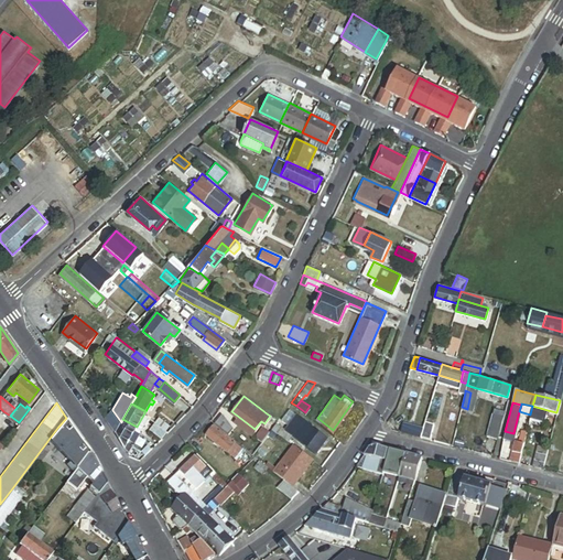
[(548,410),(532,406),(530,415),(530,417),(544,421),(548,410)]
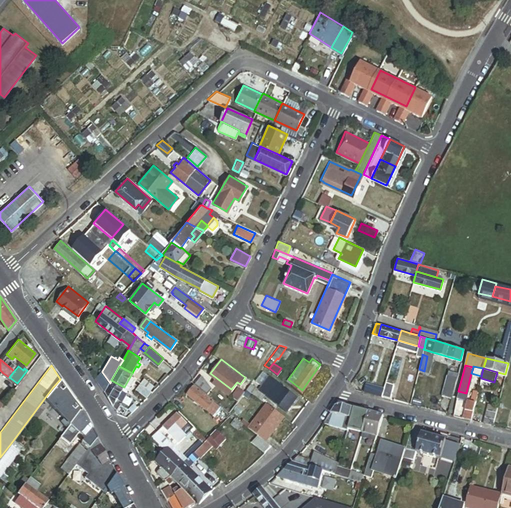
[(458,371),(449,369),(447,375),(456,377),(458,371)]
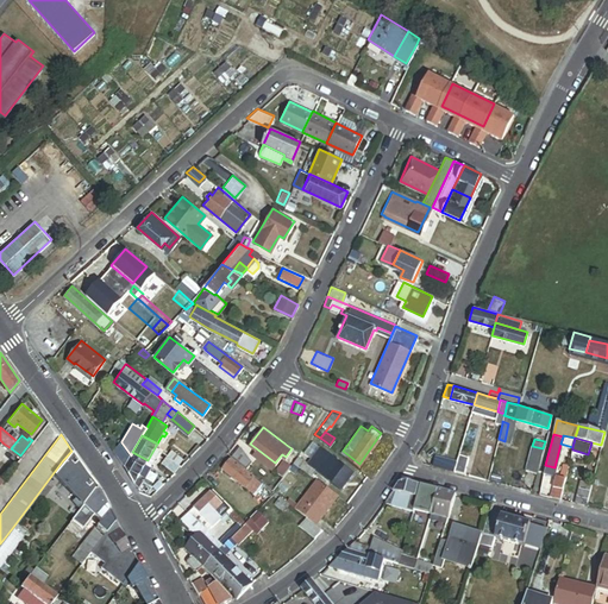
[(131,455),(121,442),(116,451),(125,465),(131,455)]
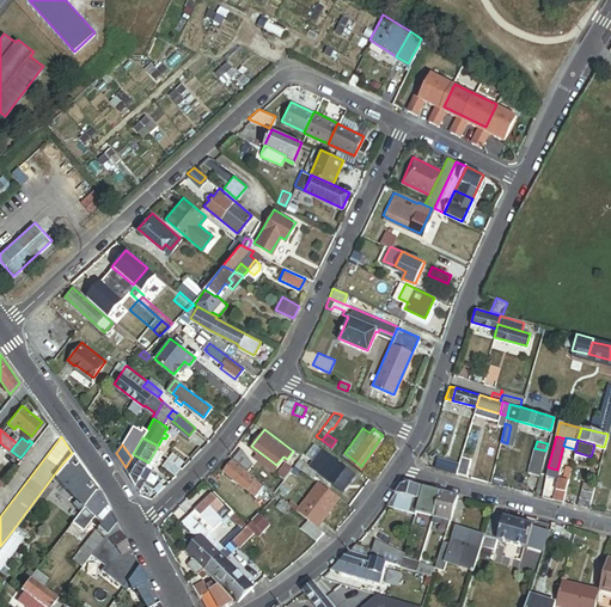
[(162,449),(158,446),(148,463),(152,465),(162,449)]
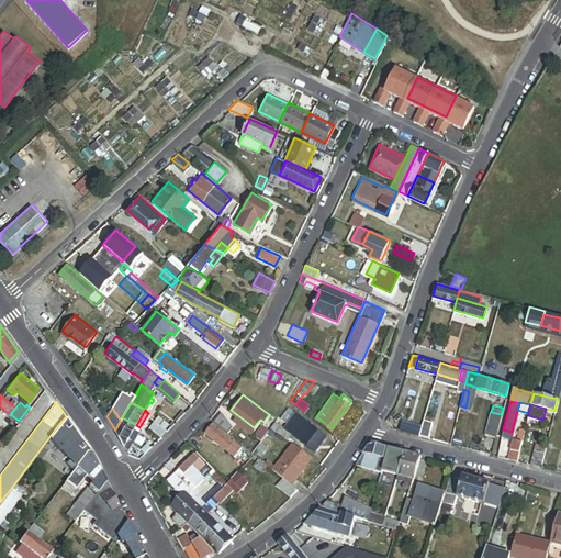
[(221,410),(213,419),(227,431),(232,424),(221,410)]
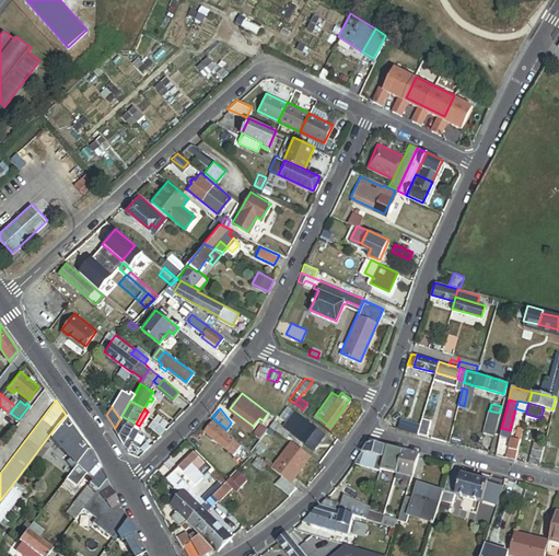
[(282,425),(294,435),(318,452),(329,437),(294,409),(283,424),(282,425)]
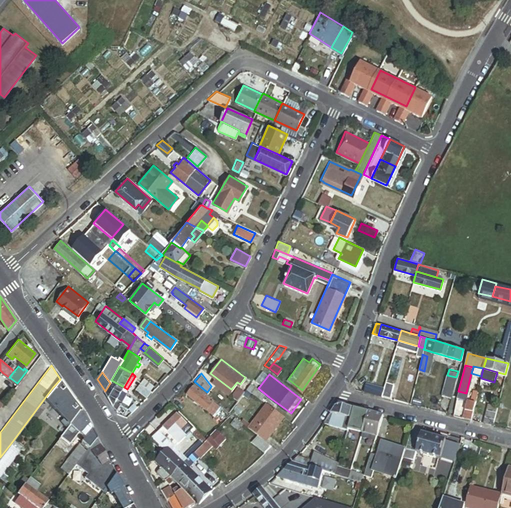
[(442,395),(451,397),(456,377),(447,375),(442,395)]
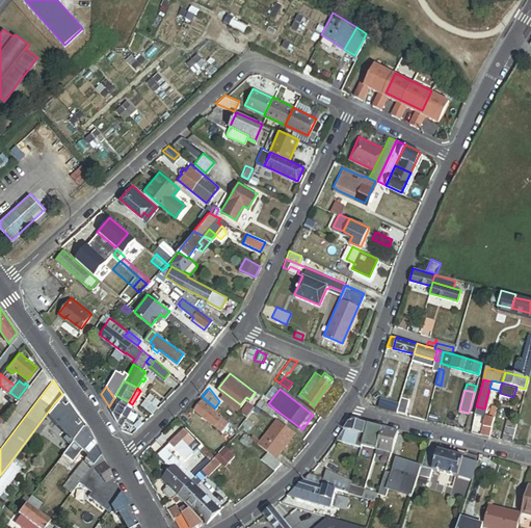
[(151,391),(148,395),(155,401),(158,397),(151,391)]
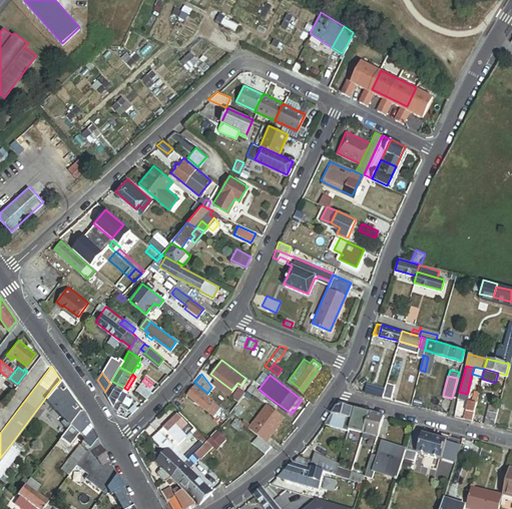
[(12,391),(17,384),(9,378),(4,384),(12,391)]
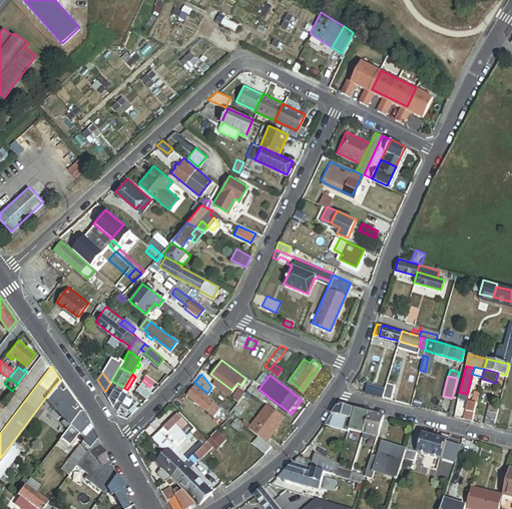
[(80,409),(60,380),(52,389),(64,406),(62,408),(74,417),(80,409)]
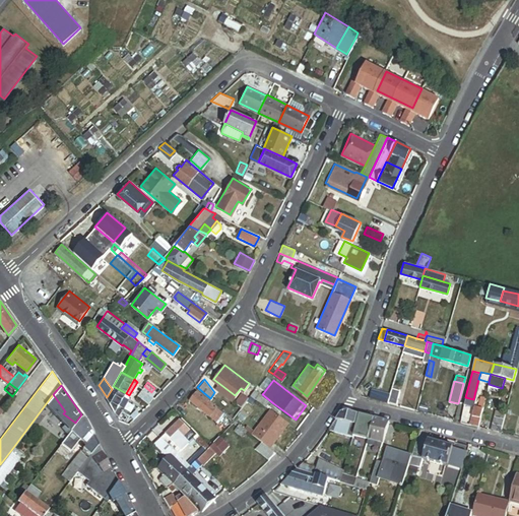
[(112,389),(107,397),(116,411),(121,401),(126,393),(113,386),(112,389)]
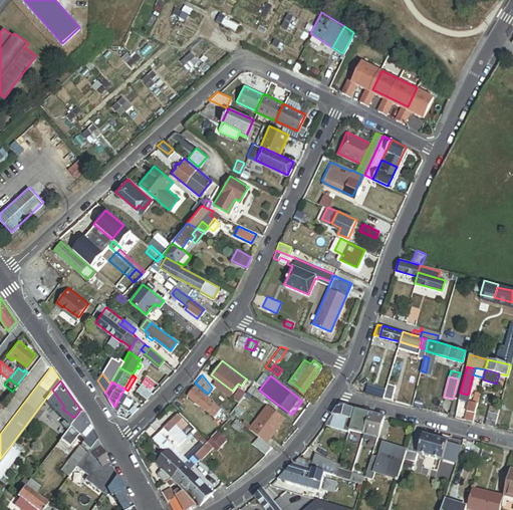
[(148,397),(153,390),(150,388),(143,381),(142,381),(137,388),(148,397)]
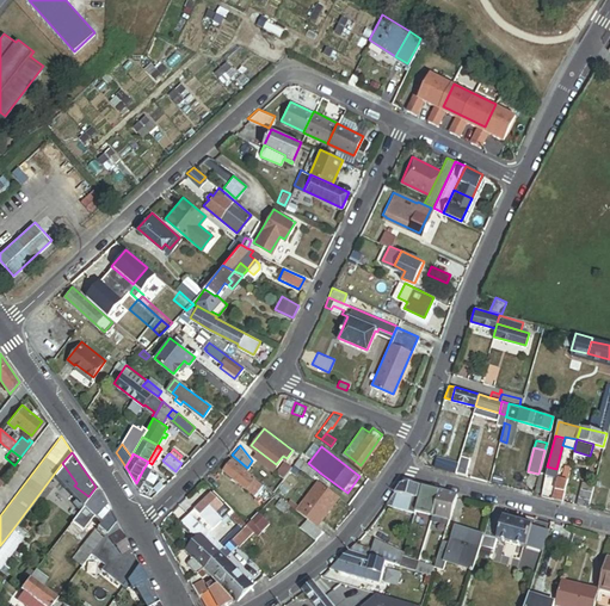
[(226,464),(232,457),(227,453),(221,461),(226,464)]
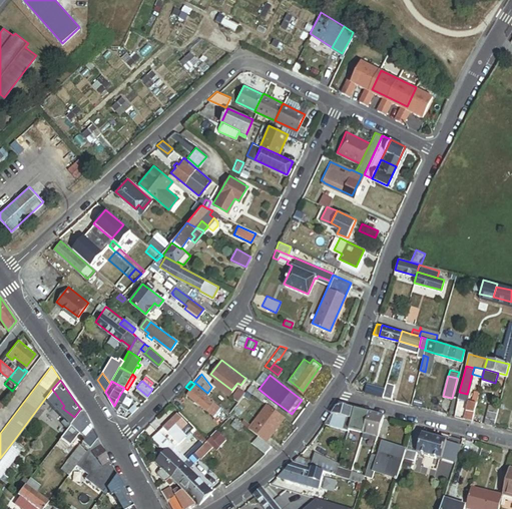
[(252,382),(247,388),(252,391),(256,387),(259,389),(260,388),(252,382)]
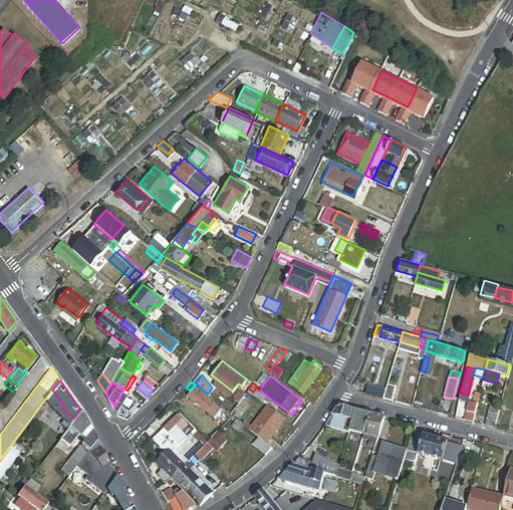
[(215,402),(195,385),(190,391),(188,393),(209,410),(215,402)]
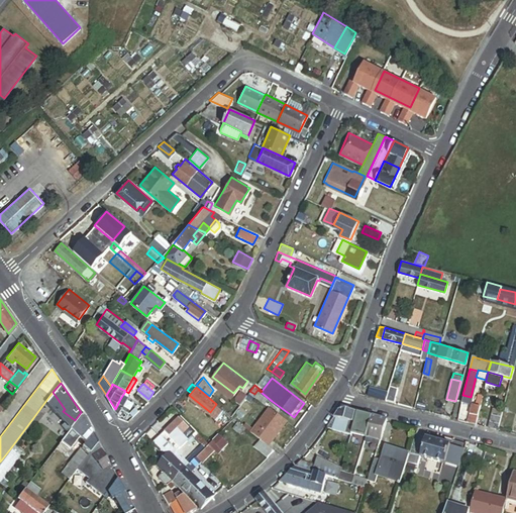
[(386,399),(388,391),(369,387),(367,394),(386,399)]
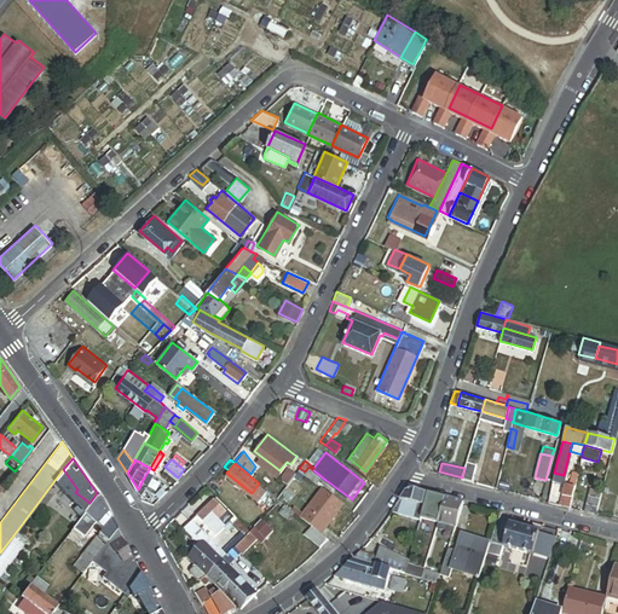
[(466,464),(465,468),(462,478),(472,480),(475,467),(466,464)]
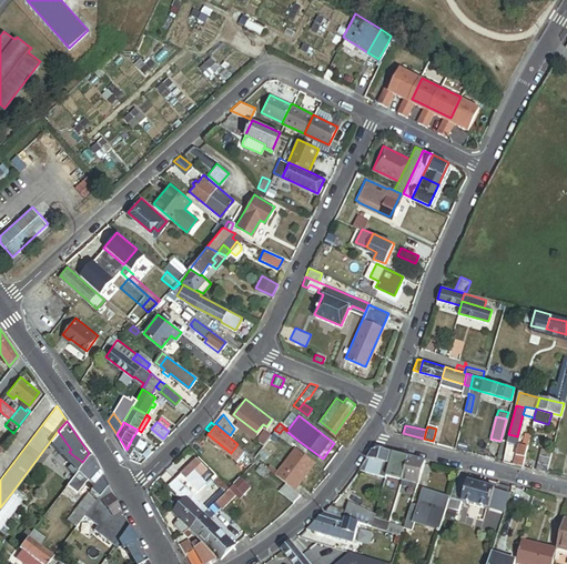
[(265,442),(272,434),(265,429),(259,437),(265,442)]
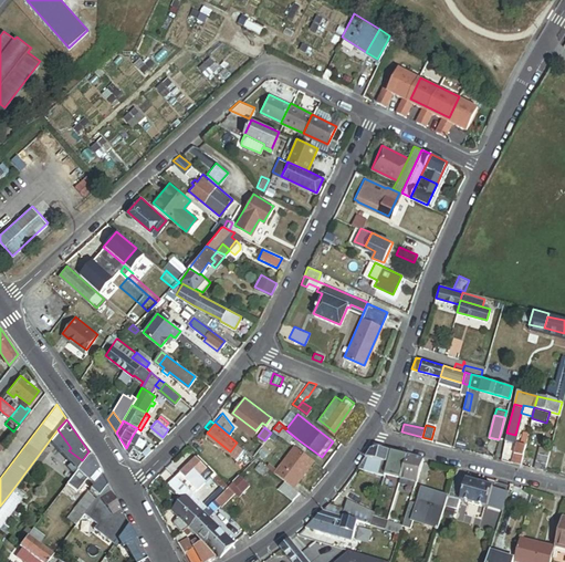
[(282,427),(279,432),(294,444),(297,439),(285,429),(282,427)]
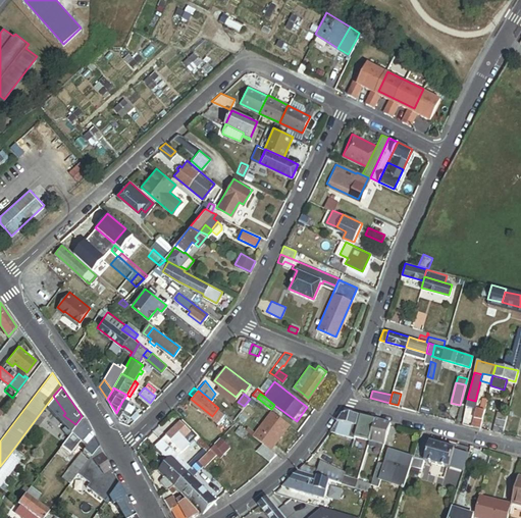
[(129,397),(126,395),(121,403),(125,406),(131,398),(129,397)]
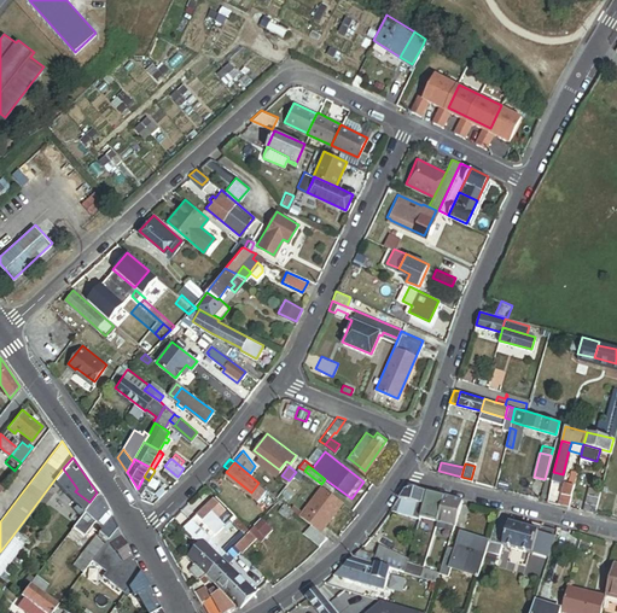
[(337,496),(318,482),(296,509),(296,511),(313,524),(315,526),(337,496)]
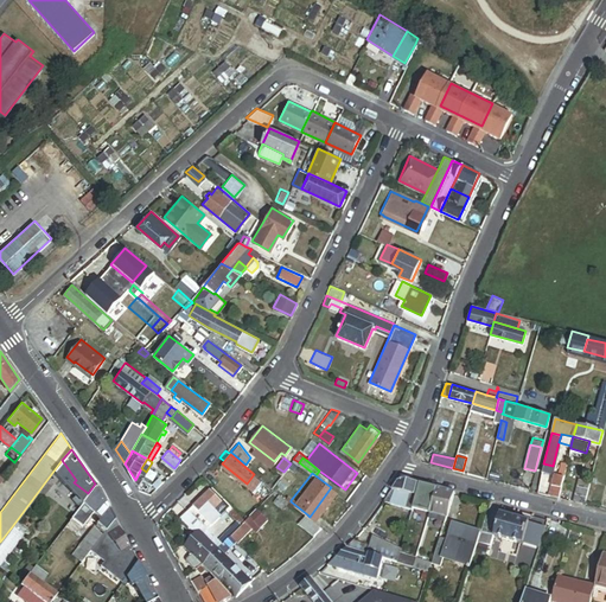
[(554,473),(549,493),(559,495),(563,475),(557,474),(554,473)]
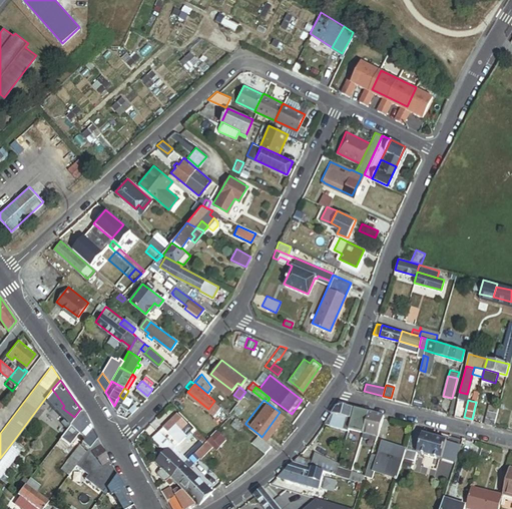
[(220,405),(214,401),(208,409),(213,414),(220,405)]
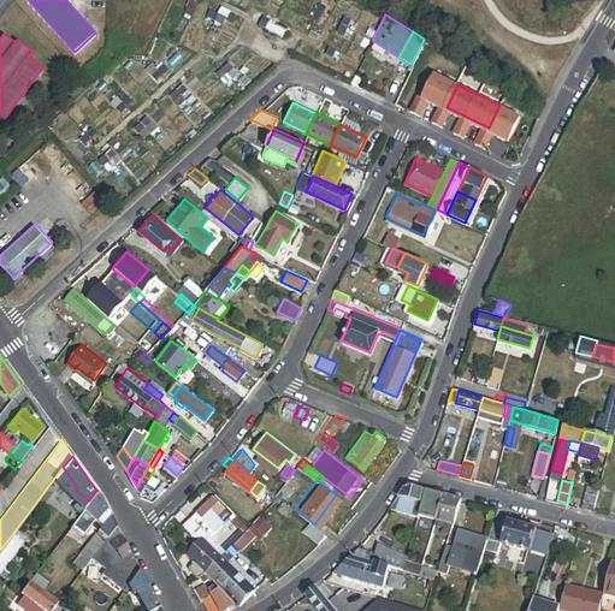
[(155,488),(160,493),(166,487),(161,482),(155,488)]
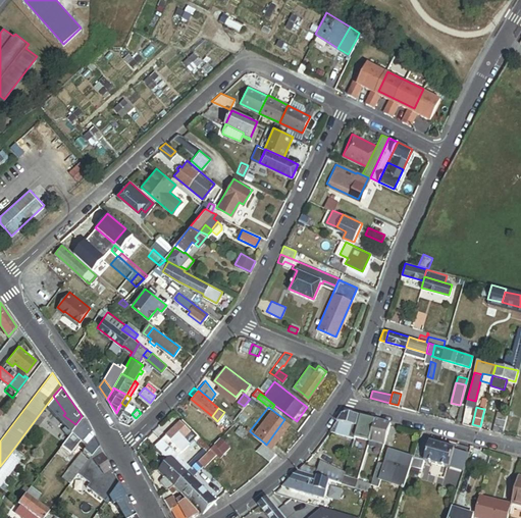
[(342,412),(335,419),(340,420),(351,422),(347,434),(353,436),(355,429),(357,424),(360,413),(346,410),(342,412)]
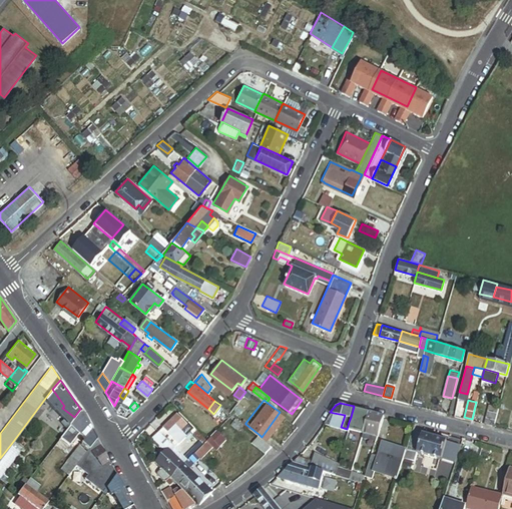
[(484,422),(494,425),(498,407),(488,405),(484,422)]
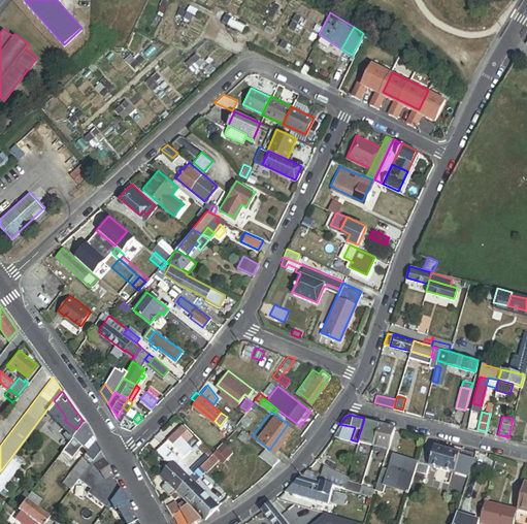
[(380,422),(364,418),(361,429),(376,433),(380,422)]
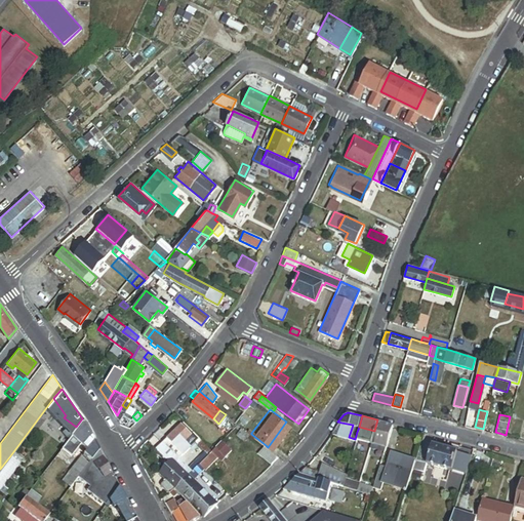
[(98,447),(82,418),(76,427),(73,431),(88,442),(85,446),(71,466),(76,470),(75,472),(78,474),(91,456),(98,447)]
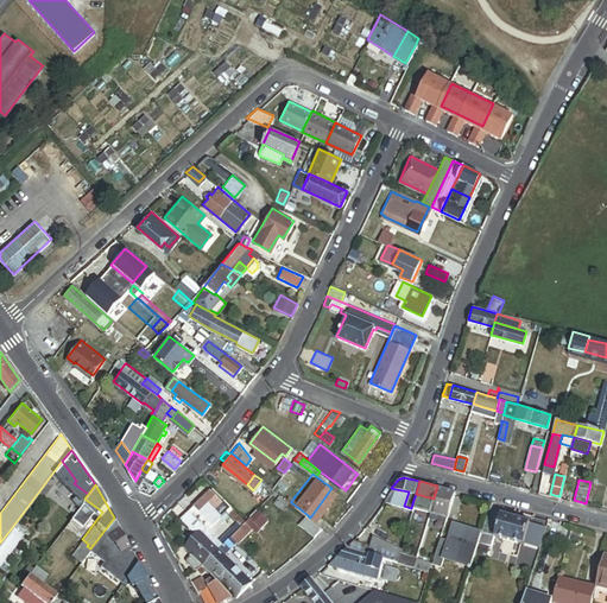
[(454,490),(437,486),(434,499),(431,505),(430,511),(447,514),(454,490)]
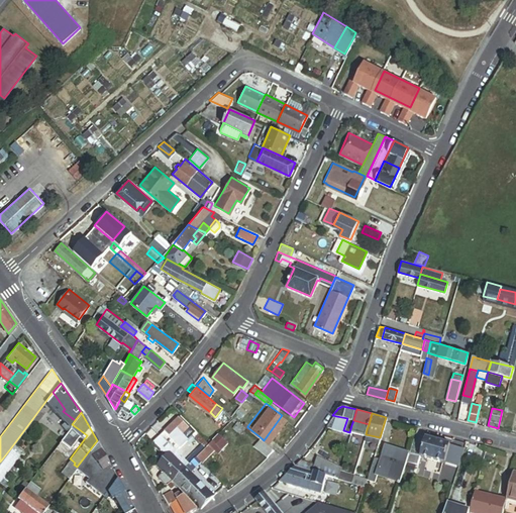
[(189,462),(209,441),(182,414),(162,433),(171,442),(176,438),(181,443),(182,444),(188,438),(182,432),(188,426),(191,429),(203,442),(186,458),(189,462)]
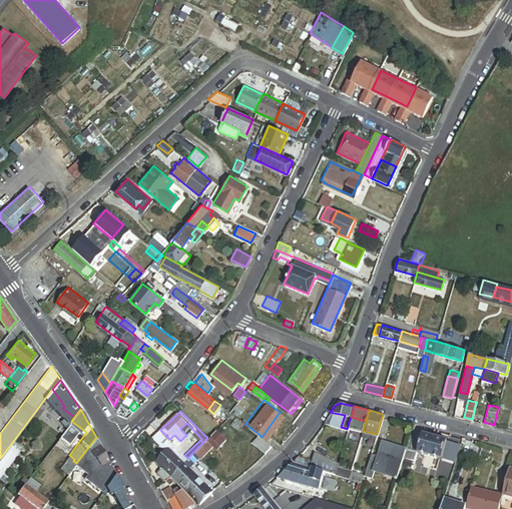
[(345,415),(334,413),(329,424),(341,427),(345,415)]
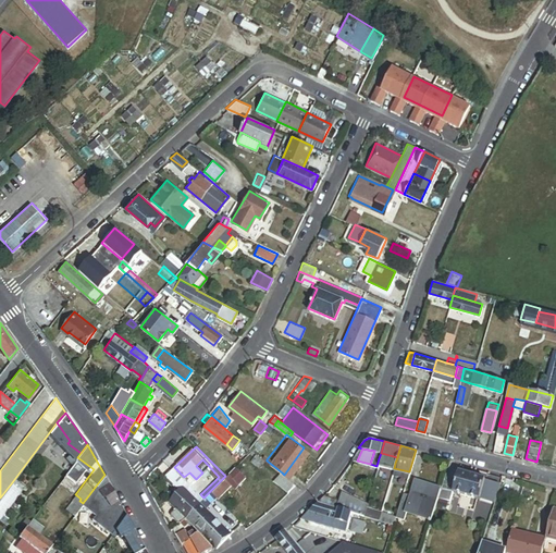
[(267,461),(267,459),(259,453),(254,459),(261,466),(267,461)]
